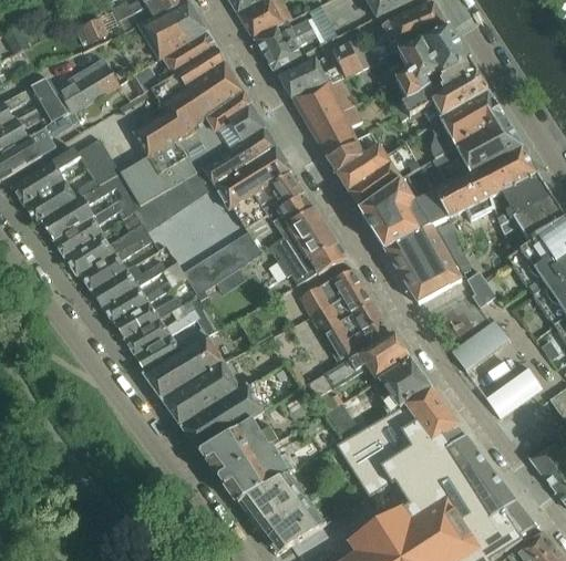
[(9,0),(18,16),(43,2),(42,0),(9,0)]
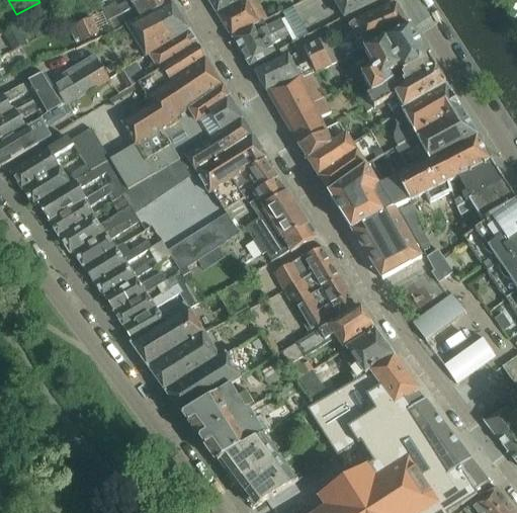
[(169,0),(114,26),(97,34),(115,64),(132,55),(132,54),(136,53),(133,47),(137,44),(144,54),(147,53),(188,26),(172,0),(169,0)]
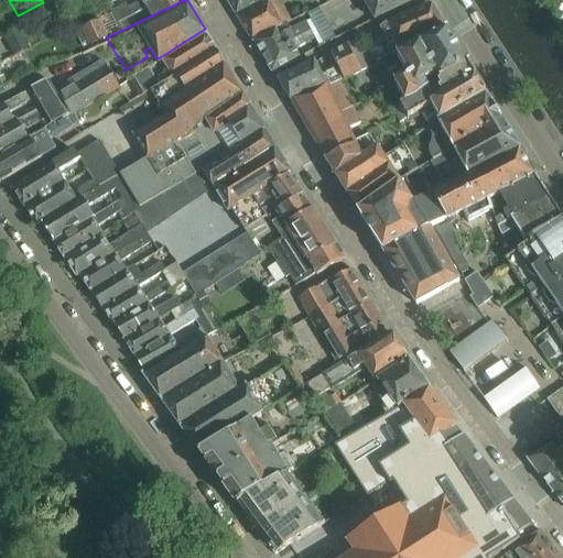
[(108,0),(118,18),(133,10),(143,3),(145,8),(159,0),(133,0),(126,4),(122,0),(108,0)]
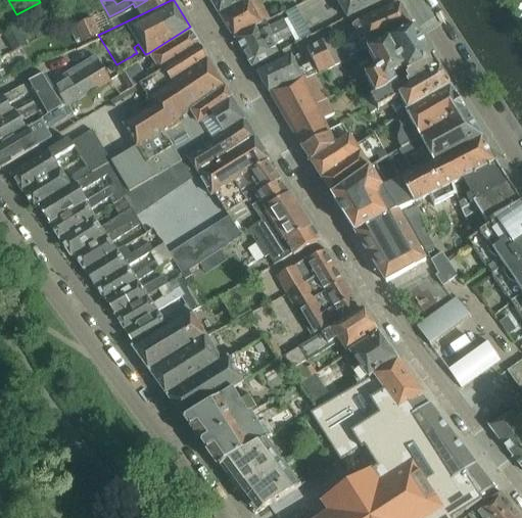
[(124,9),(109,16),(115,27),(171,0),(147,0),(135,7),(126,12),(124,9)]
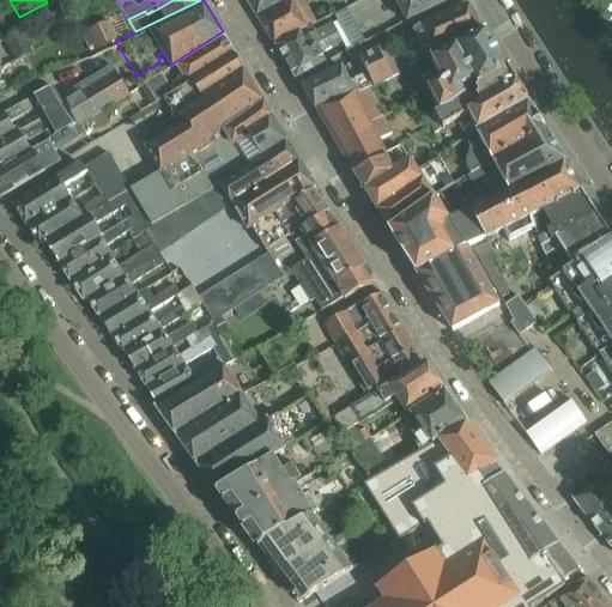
[(247,0),(253,8),(256,13),(282,0),(247,0)]
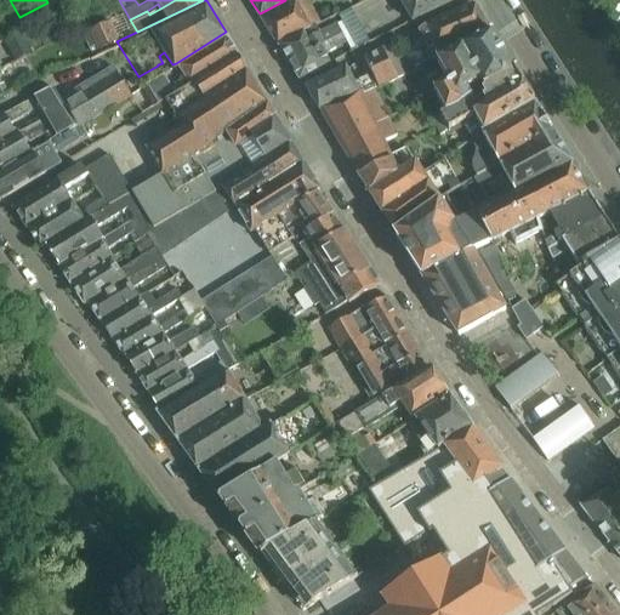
[(285,0),(260,13),(277,40),(301,28),(316,21),(314,21),(320,18),(310,0),(285,0)]
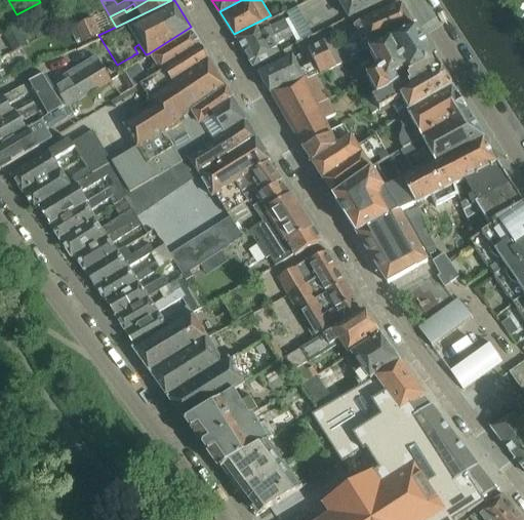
[(338,0),(347,14),(376,0),(338,0)]
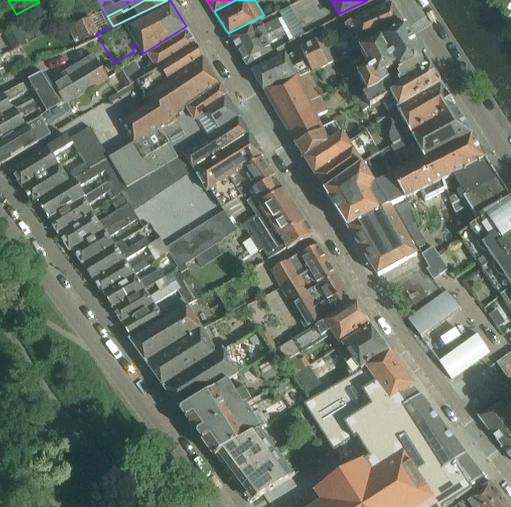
[(403,23),(390,0),(344,21),(352,39),(356,47),(358,46),(403,23)]
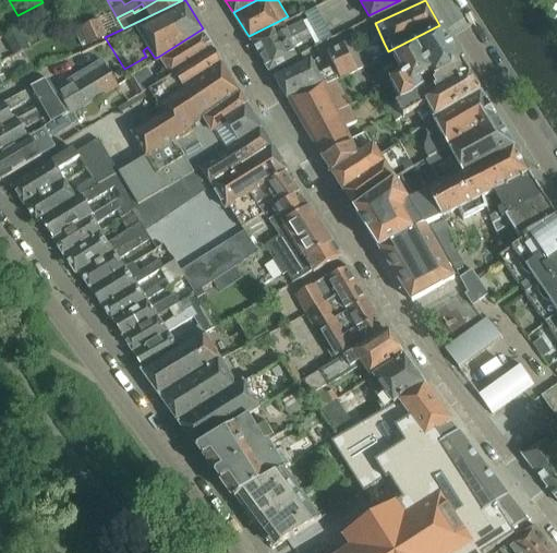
[(87,40),(105,33),(104,31),(116,25),(106,4),(94,10),(96,15),(79,23),(80,24),(73,27),(81,43),(87,40)]
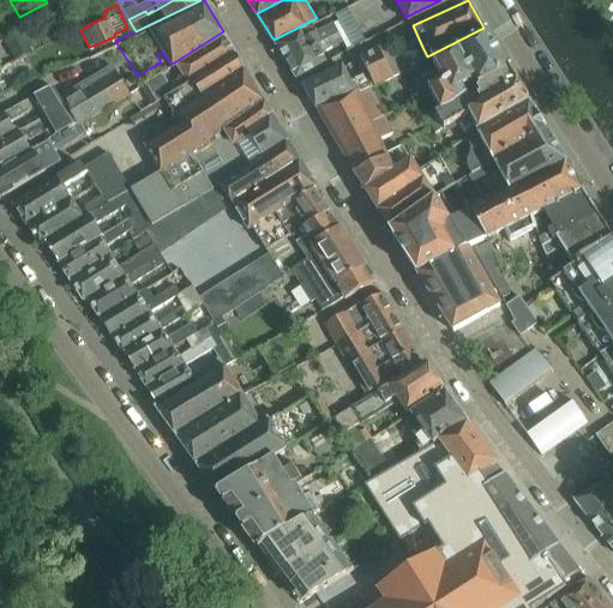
[(314,28),(312,20),(298,28),(274,40),(284,58),(320,38),(337,29),(331,19),(314,28)]
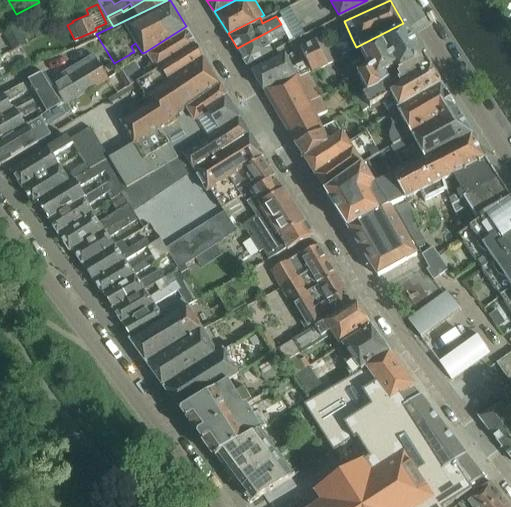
[(403,23),(358,46),(368,62),(355,70),(366,90),(376,84),(397,69),(424,55),(403,23)]
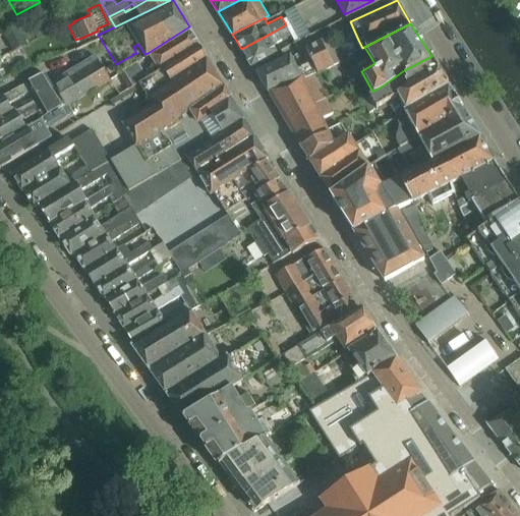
[(289,32),(286,24),(272,33),(276,40),(281,37),(280,37),(289,32)]
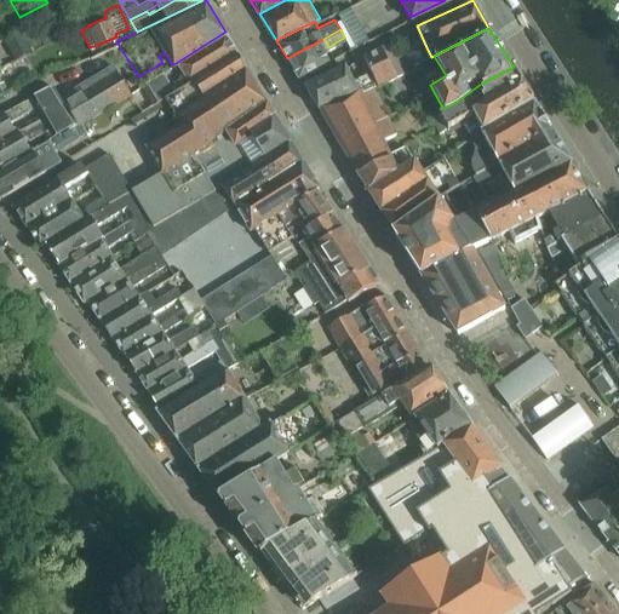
[(225,32),(176,63),(187,80),(236,51),(225,32)]
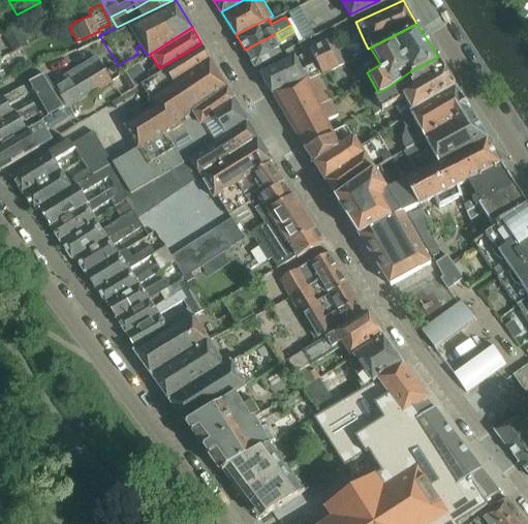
[(347,49),(359,44),(352,27),(340,31),(347,49)]
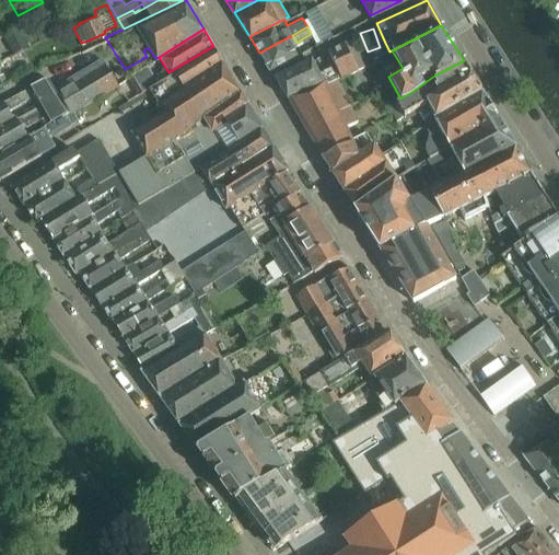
[(297,43),(292,35),(259,53),(269,69),(297,53),(292,44),(297,43)]
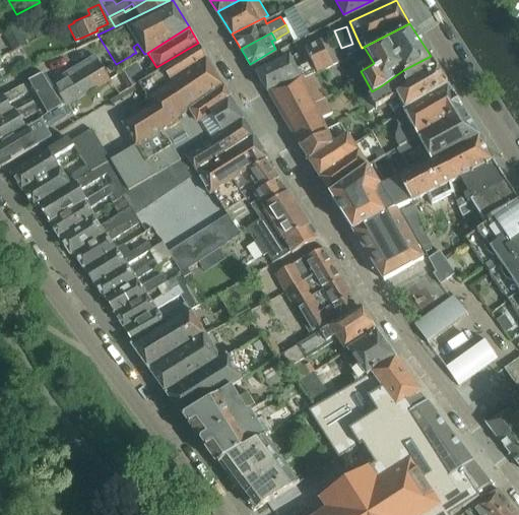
[(341,58),(328,33),(319,38),(331,63),(341,58)]
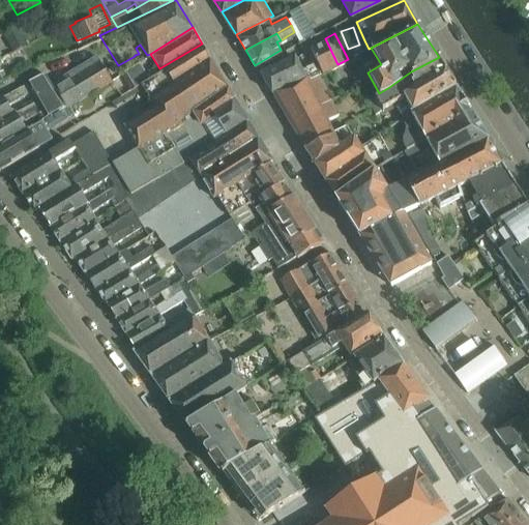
[(325,38),(310,46),(322,71),(338,64),(325,38)]
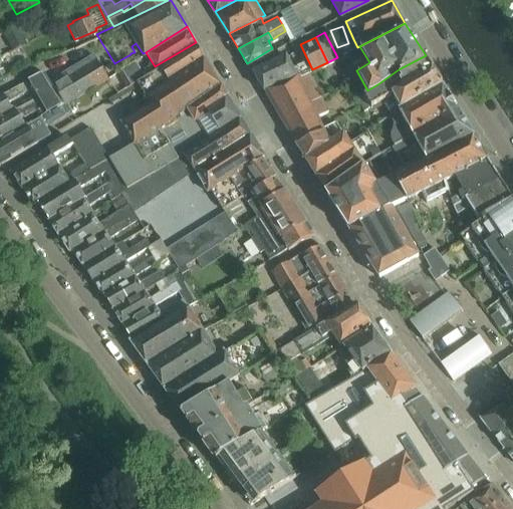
[(196,42),(155,66),(135,79),(144,92),(169,77),(163,68),(172,62),(177,71),(204,55),(196,42)]
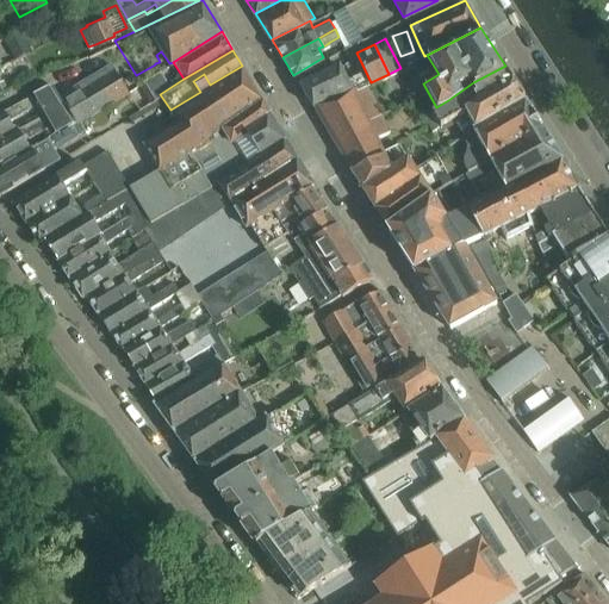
[(339,62),(299,82),(312,104),(352,89),(339,62)]
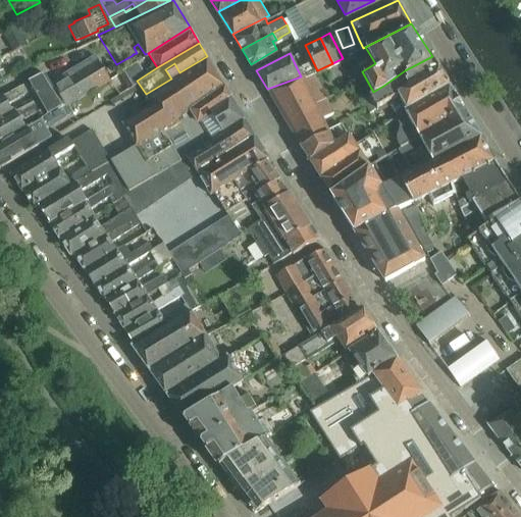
[(146,94),(145,95),(149,102),(120,120),(135,144),(110,158),(128,189),(134,186),(144,179),(155,173),(165,166),(175,160),(186,154),(208,140),(189,107),(223,84),(207,56),(179,72),(171,79),(146,94)]
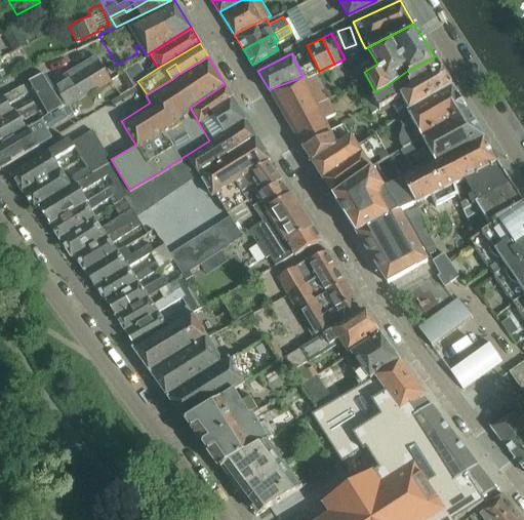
[(386,86),(375,92),(370,95),(369,93),(364,97),(370,110),(377,106),(379,110),(391,104),(398,114),(406,110),(450,84),(435,56),(407,71),(386,86)]
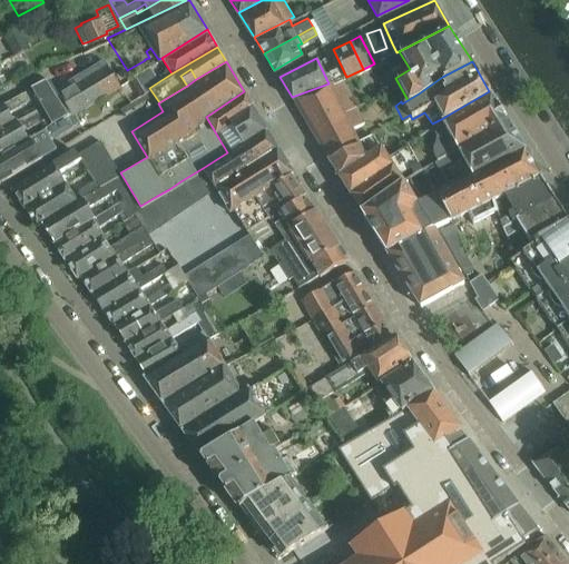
[(124,69),(121,66),(111,72),(105,62),(57,91),(71,112),(119,83),(118,82),(129,77),(125,69),(124,69)]
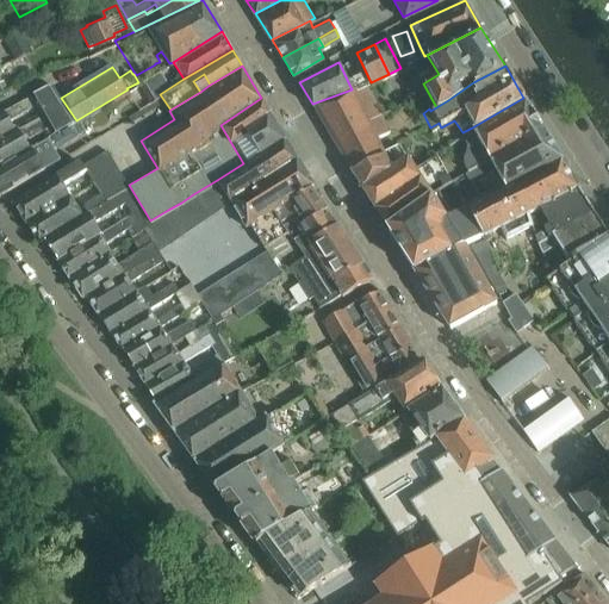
[(51,82),(0,109),(0,135),(17,126),(10,117),(32,104),(38,114),(62,100),(51,82)]
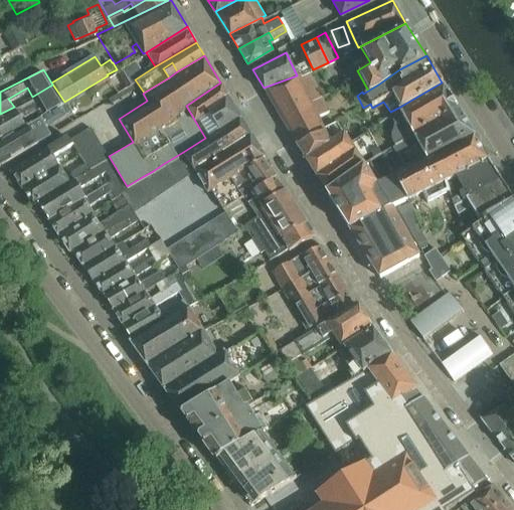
[(298,76),(297,75),(264,88),(273,103),(315,83),(309,70),(298,76)]
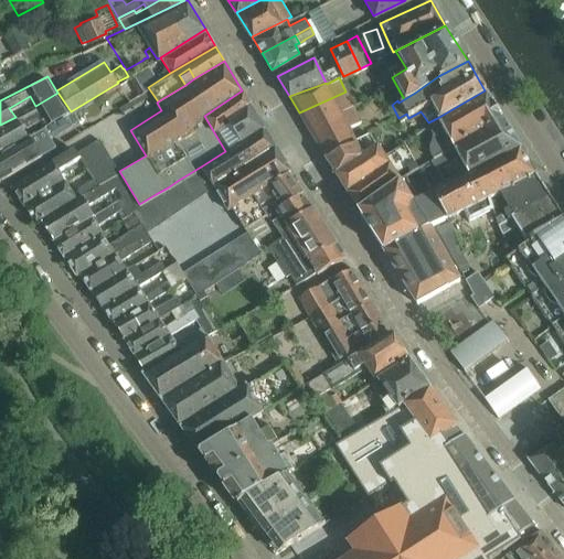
[(264,126),(242,90),(204,116),(225,151),(264,126)]
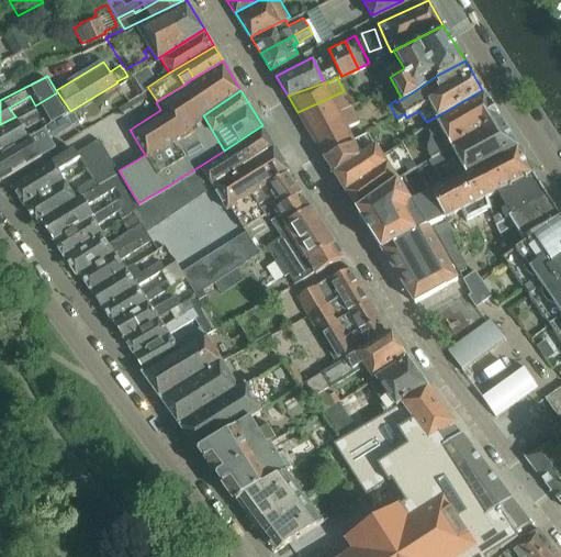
[(427,151),(430,156),(440,151),(441,149),(498,117),(482,90),(435,118),(426,122),(425,123),(427,127),(429,132),(428,136),(426,141),(426,146),(427,151)]
